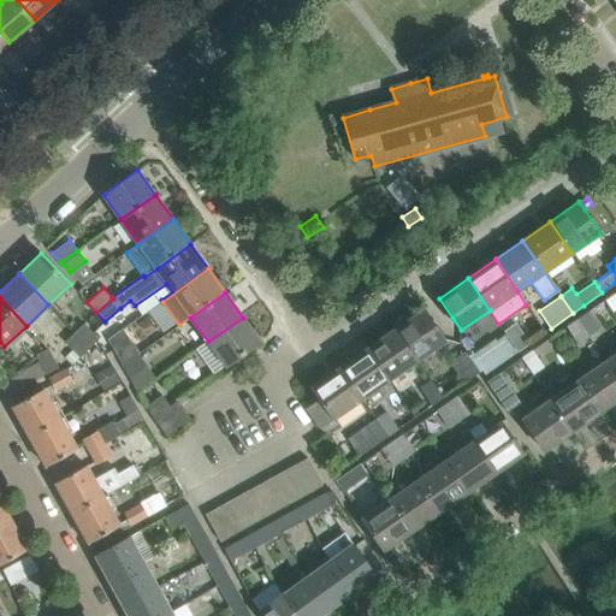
[(424,309),(395,329),(418,360),(445,341),(424,309)]
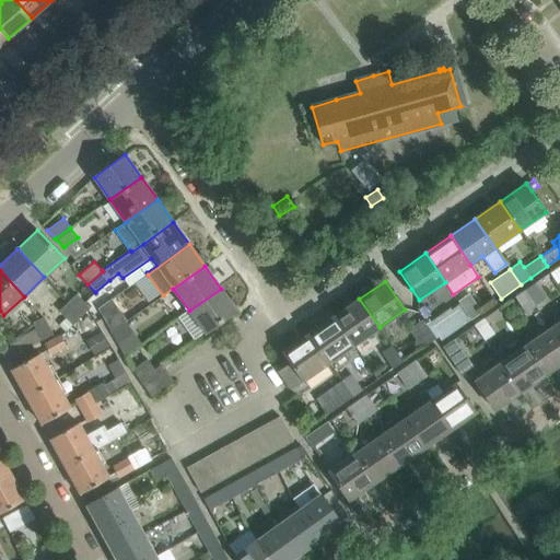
[(536,283),(525,291),(535,305),(546,298),(536,283)]
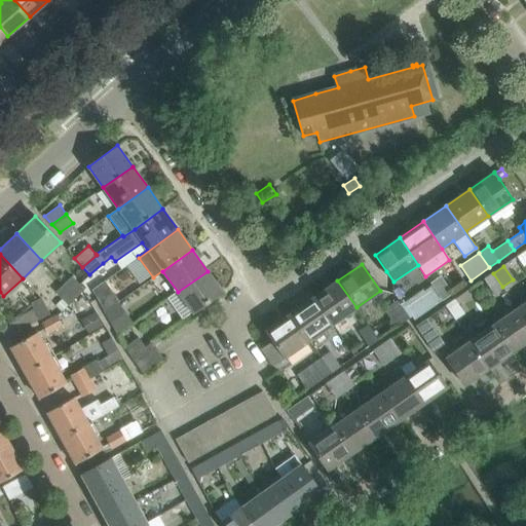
[(208,271),(178,292),(192,312),(222,291),(208,271)]
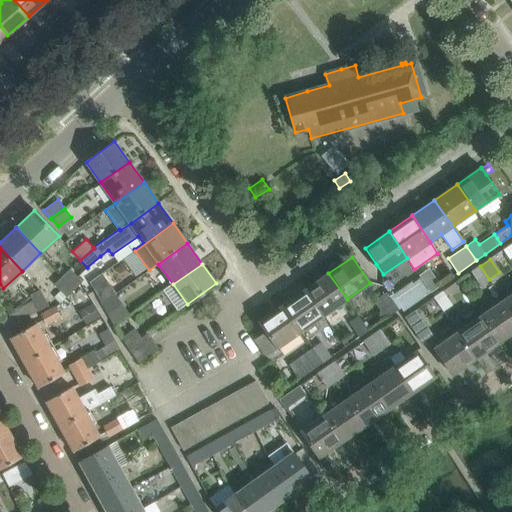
[(489,279),(480,266),(473,271),(482,284),(489,279)]
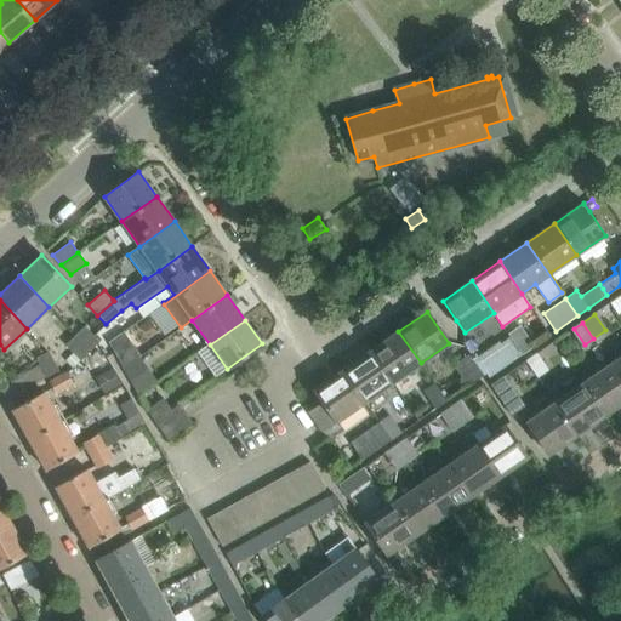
[(84,325),(74,335),(90,351),(100,341),(84,325)]
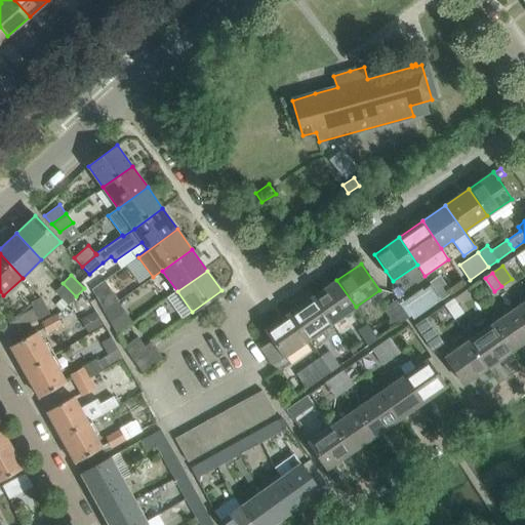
[(440,277),(431,284),(432,285),(431,285),(441,299),(450,293),(440,277)]
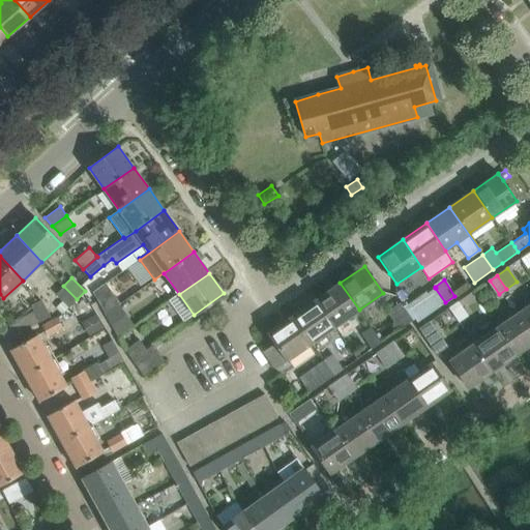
[(92,292),(106,315),(120,304),(119,303),(120,303),(106,282),(92,292)]
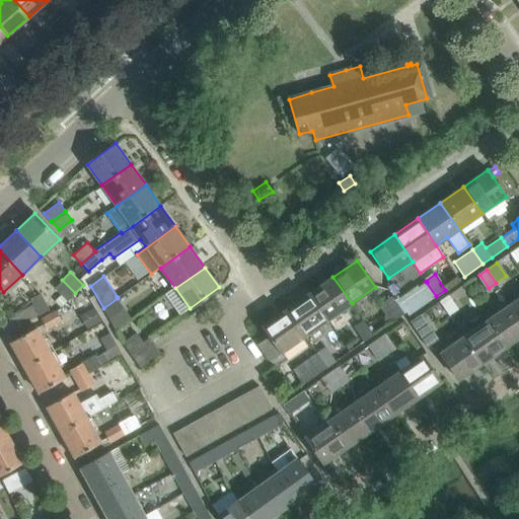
[(332,277),(309,293),(327,320),(352,303),(332,277)]
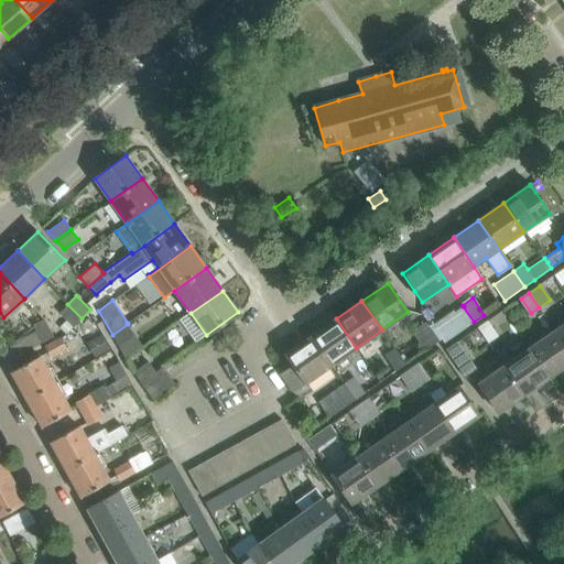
[(82,318),(67,304),(58,313),(66,320),(58,327),(65,334),(82,318)]
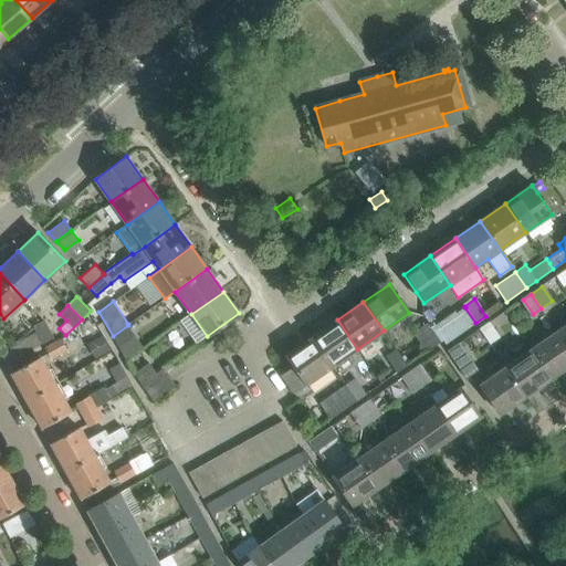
[(454,311),(430,327),(438,339),(440,342),(443,339),(446,344),(475,323),(464,307),(465,307),(464,306),(456,312),(454,311)]
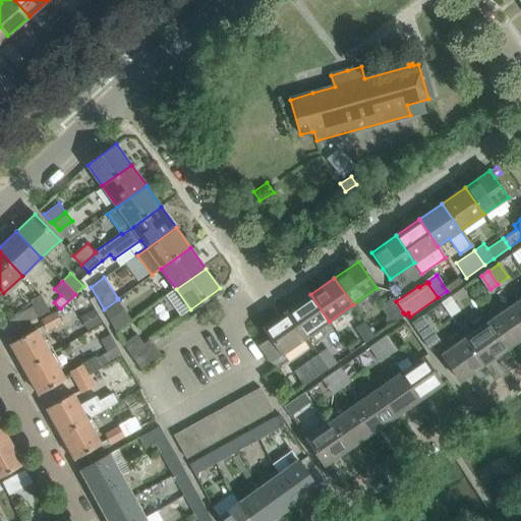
[(310,294),(288,310),(306,337),(329,322),(310,294)]
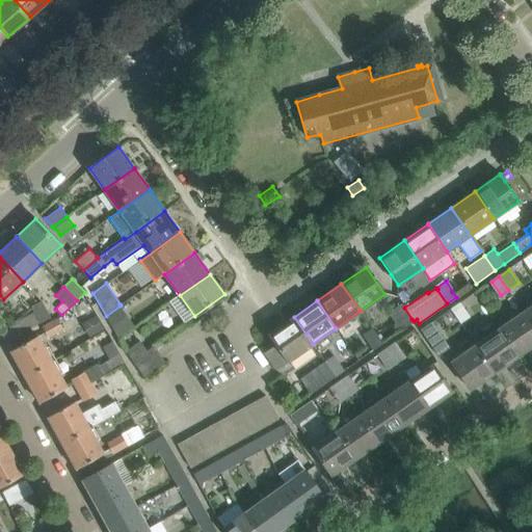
[(2,333),(7,342),(51,317),(42,301),(31,308),(33,313),(2,333)]
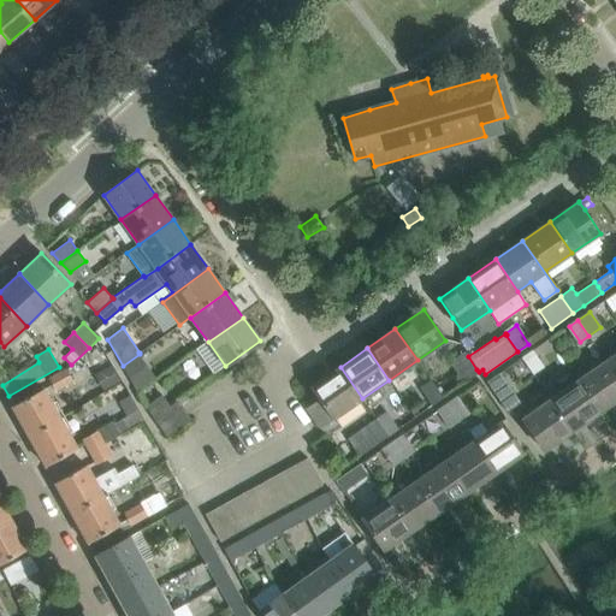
[(532,349),(521,357),(533,374),(545,367),(532,349)]
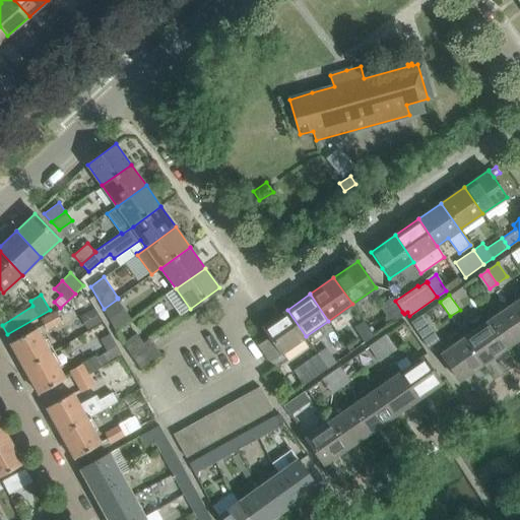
[(402,312),(395,301),(392,297),(380,305),(386,316),(385,319),(389,325),(404,314),(402,312)]
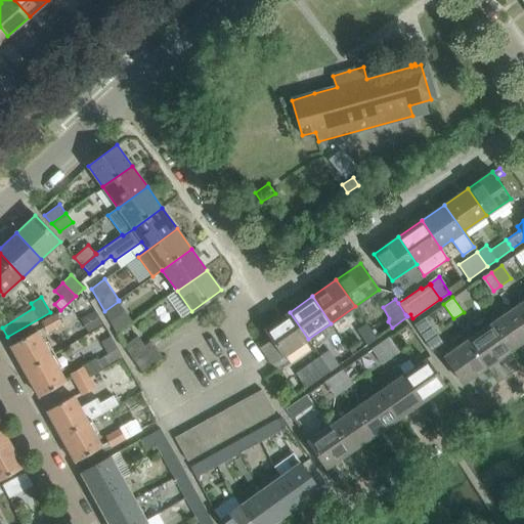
[(523,300),(515,307),(523,319),(523,300)]
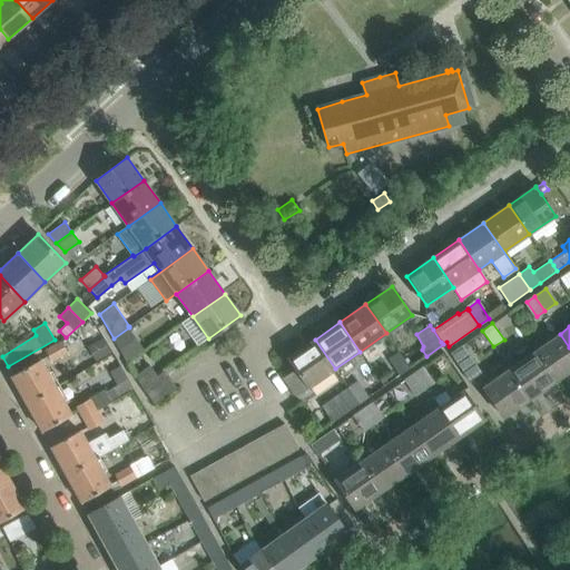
[(129,327),(114,338),(119,349),(135,336),(129,327)]
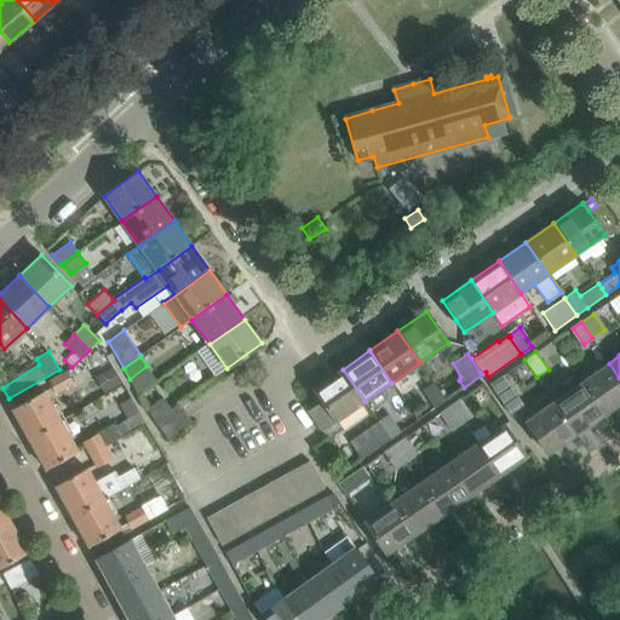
[(619,378),(609,363),(581,382),(604,414),(619,403),(619,378)]
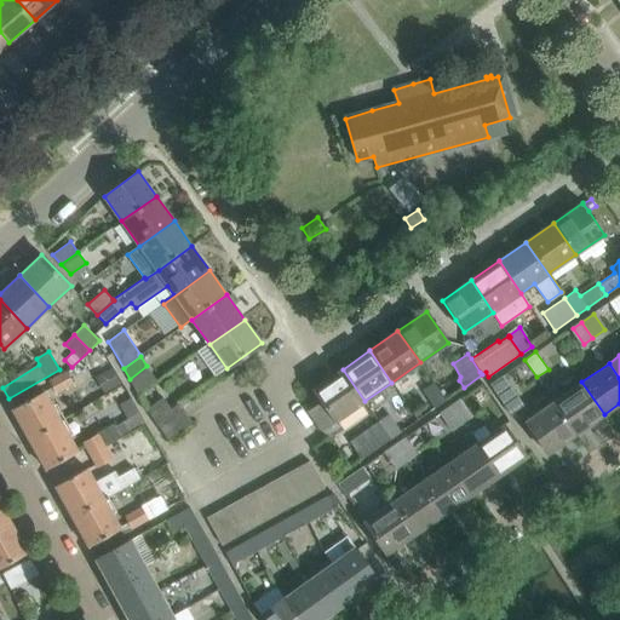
[(105,394),(122,384),(113,368),(97,378),(105,394)]
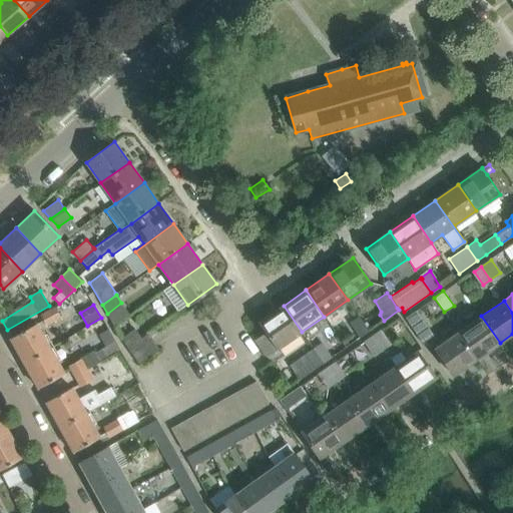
[(267,356),(283,345),(302,332),(284,306),(260,322),(266,333),(254,340),(267,356)]
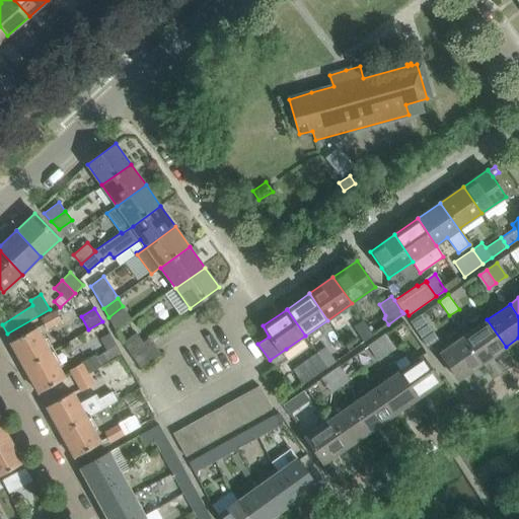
[(60,321),(55,312),(42,319),(47,329),(60,321)]
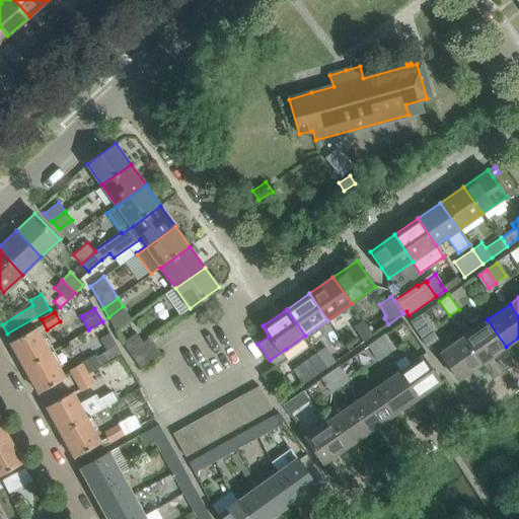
[(439,339),(421,313),(410,321),(427,347),(439,339)]
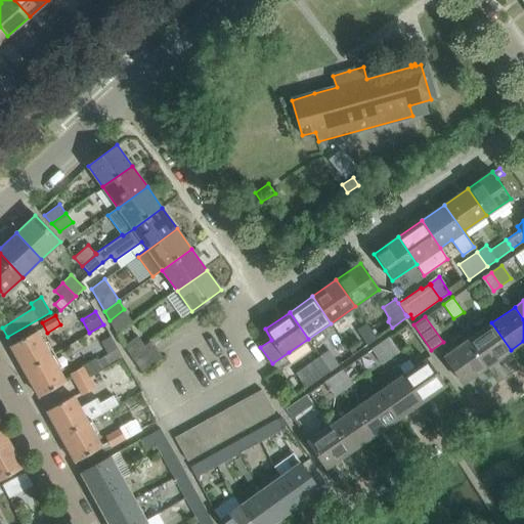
[(491,322),(468,339),(487,366),(511,350),(491,322)]
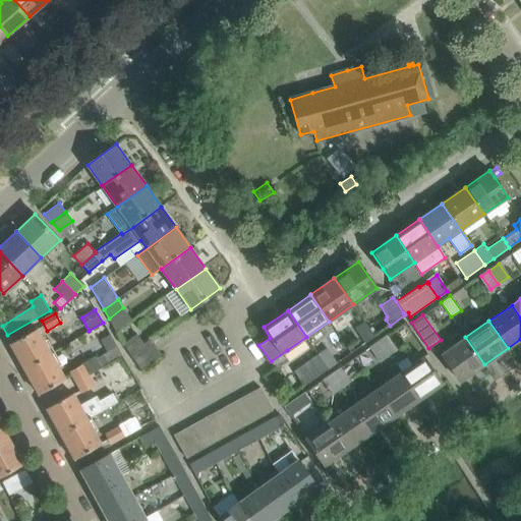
[(364,322),(355,328),(365,342),(366,343),(375,337),(374,336),(364,322)]
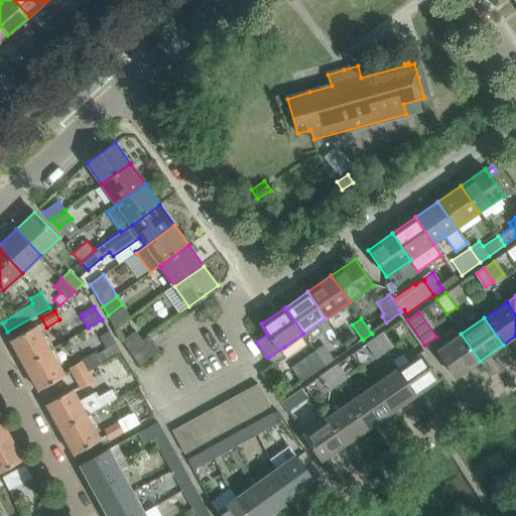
[(36,326),(10,340),(24,365),(50,351),(36,326)]
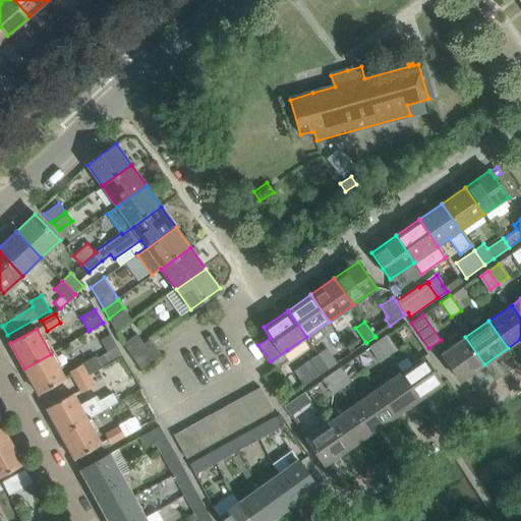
[(137,334),(123,344),(130,354),(131,356),(132,358),(141,369),(162,355),(154,343),(153,342),(150,339),(143,343),(143,342),(137,334)]
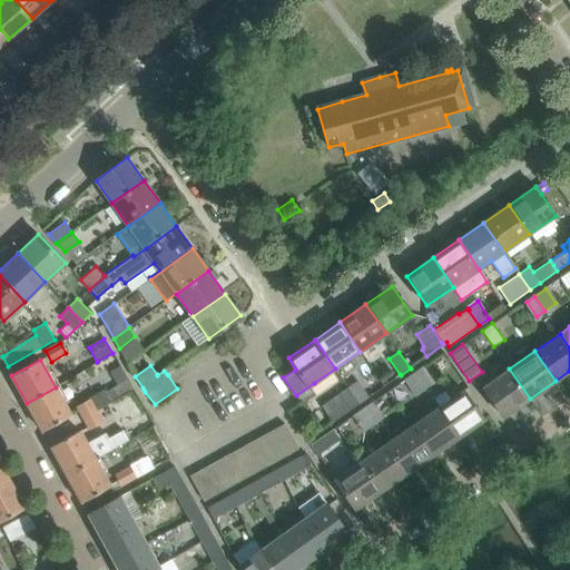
[(434,382),(423,365),(403,379),(414,395),(434,382)]
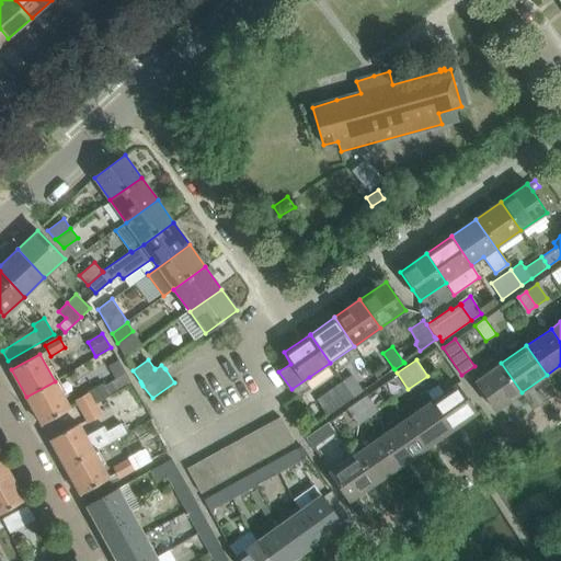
[(474,381),(483,392),(495,411),(522,392),(501,363),(474,381)]
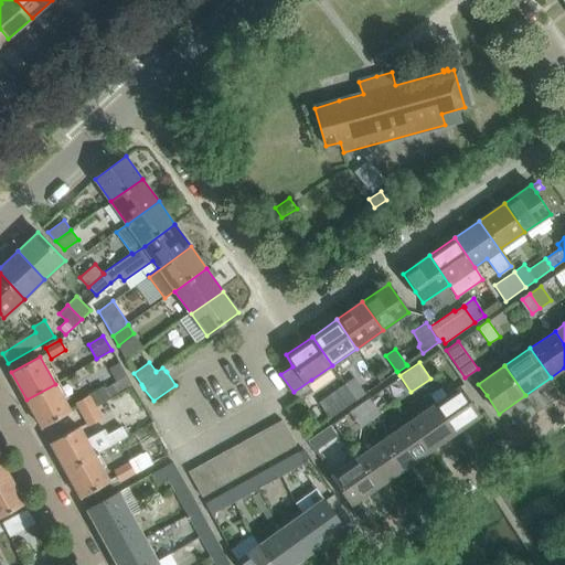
[(105,388),(110,398),(132,386),(127,376),(105,388)]
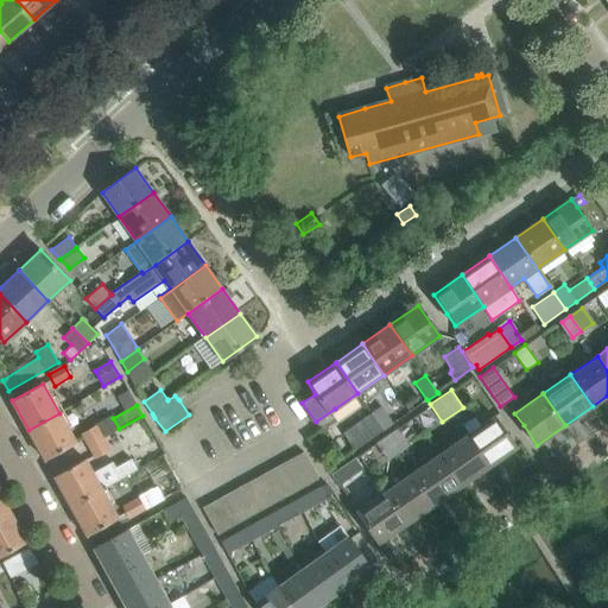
[(381,405),(371,412),(384,430),(393,423),(381,405)]
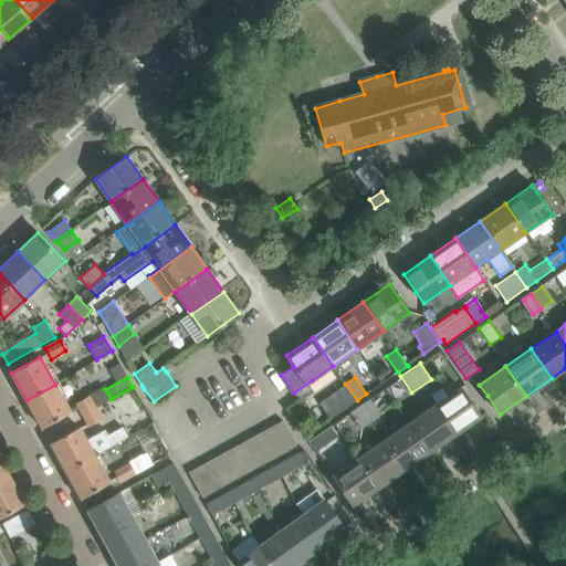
[(318,402),(329,419),(357,400),(345,384),(318,402)]
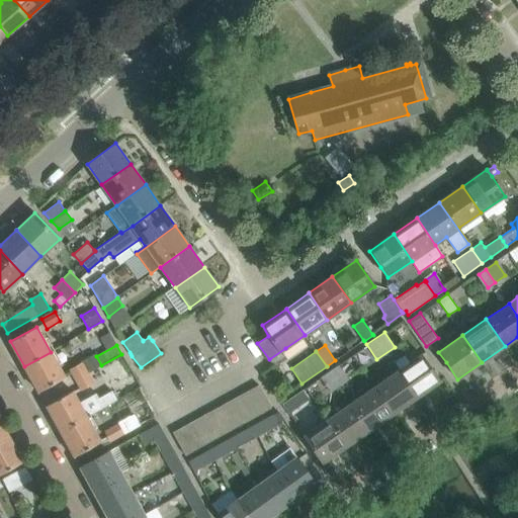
[(51,352),(24,366),(38,392),(65,377),(51,352)]
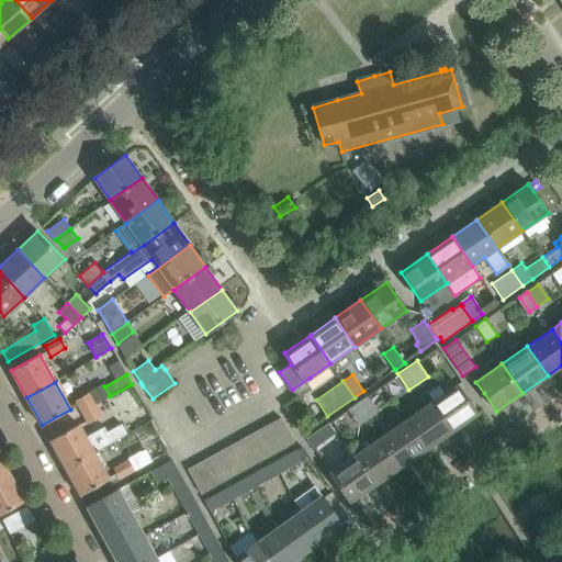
[(458,385),(431,403),(451,431),(478,414),(458,385)]
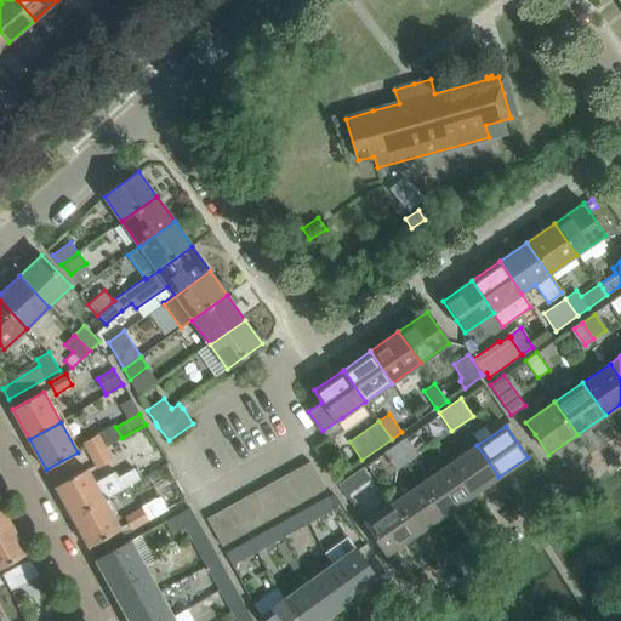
[(91,456),(106,448),(106,446),(121,438),(115,427),(84,444),(91,456)]
